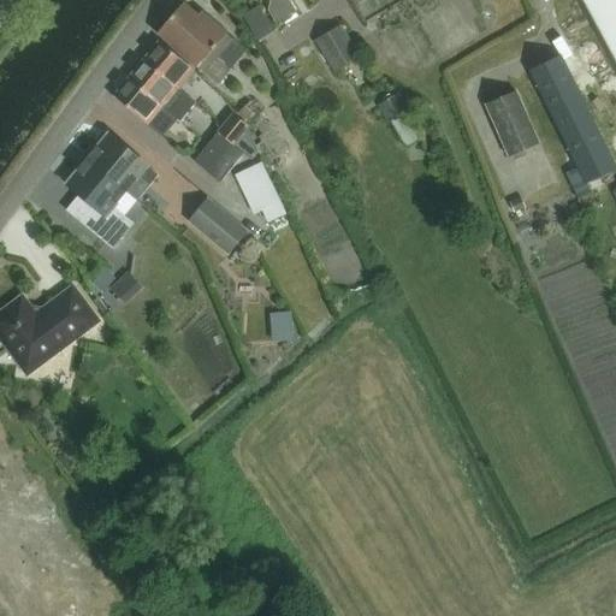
[(271,0),(268,11),(276,24),(292,15),(284,0),(271,0)]
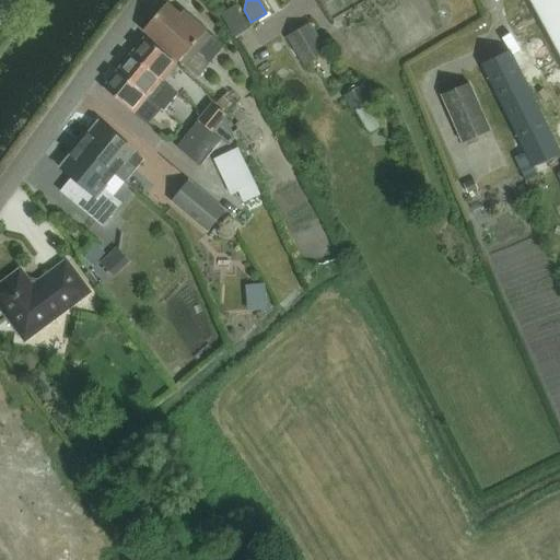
[(559,0),(527,0),(559,59),(559,0)]
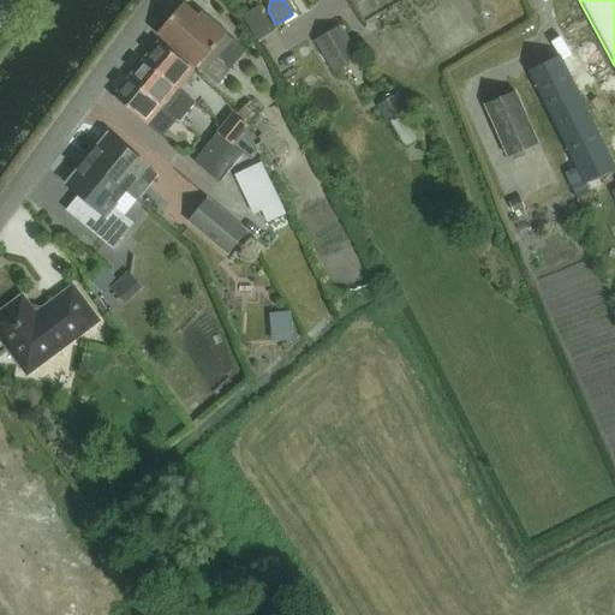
[(201,13),(198,17),(184,5),(157,36),(216,87),(248,51),(233,39),(233,40),(201,13)]
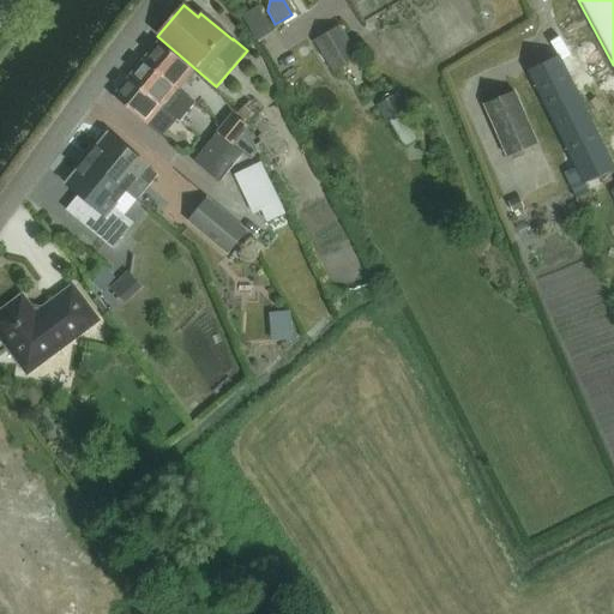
[(258,7),(250,14),(264,34),(272,28),(258,7)]
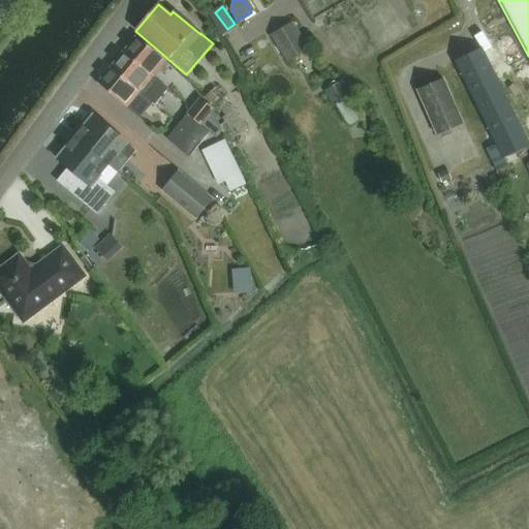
[(271,35),(286,61),(309,48),(293,22),(271,35)]
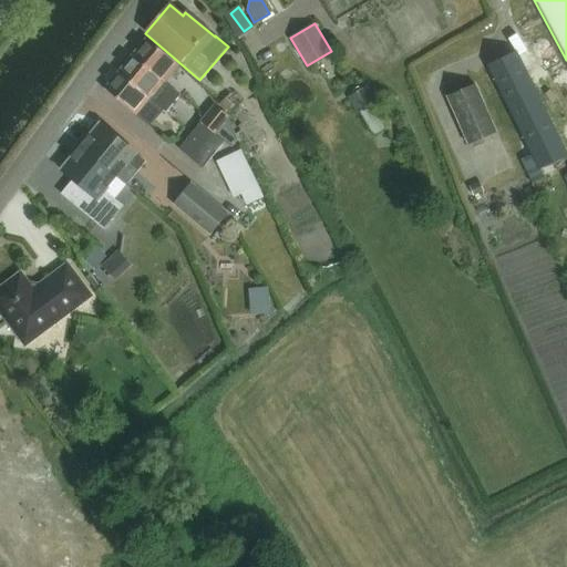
[(164,82),(165,81),(178,64),(147,38),(133,55),(164,82)]
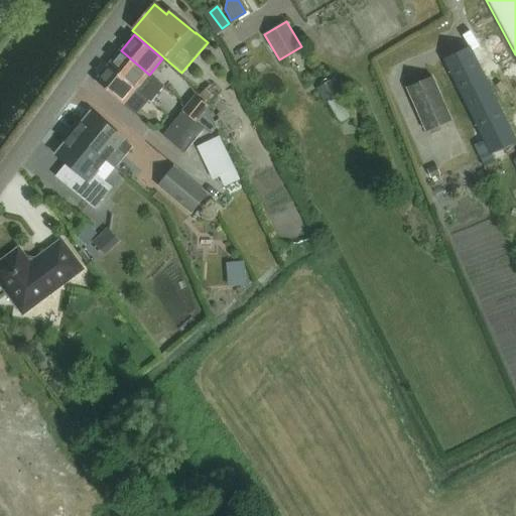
[(155,79),(150,74),(149,75),(121,50),(109,66),(137,90),(136,91),(152,104),(165,87),(155,79)]
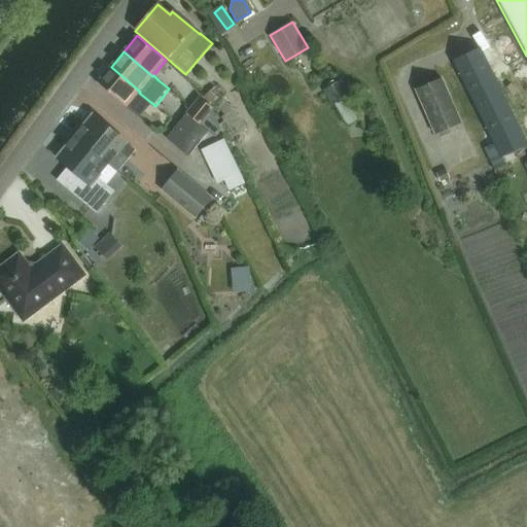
[(457,62),(498,143),(520,133),(479,51),(457,62)]
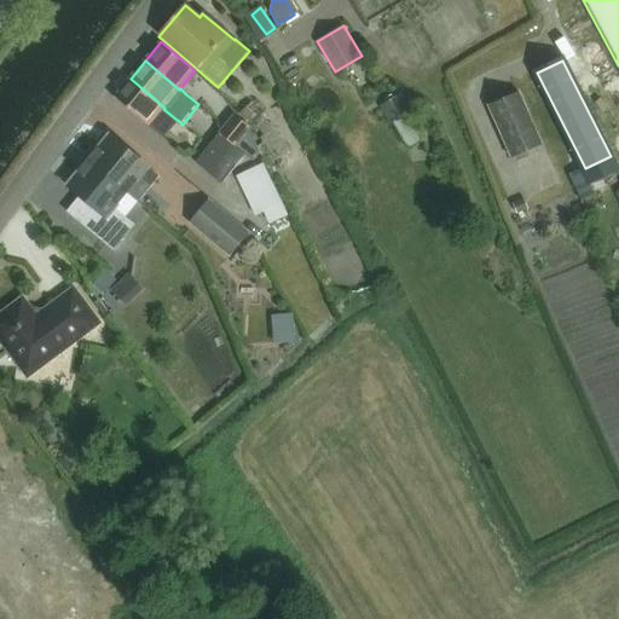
[(163,109),(165,108),(131,79),(115,98),(149,126),(163,109)]
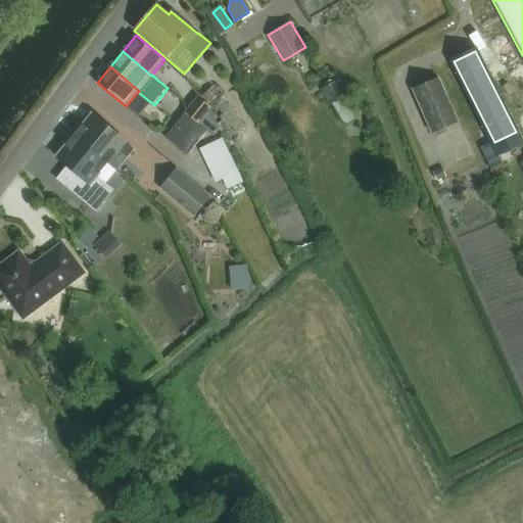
[(459,122),(439,78),(414,89),(432,133),(435,132),(437,136),(447,131),(445,127),(459,122)]
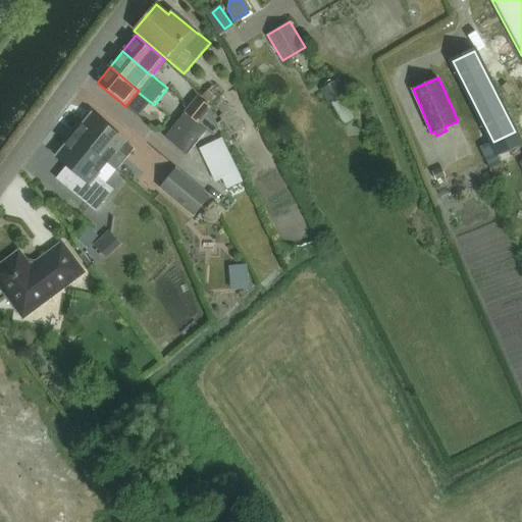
[(320,91),(329,107),(347,96),(337,81),(330,85),(328,82),(324,85),(325,88),(320,91)]
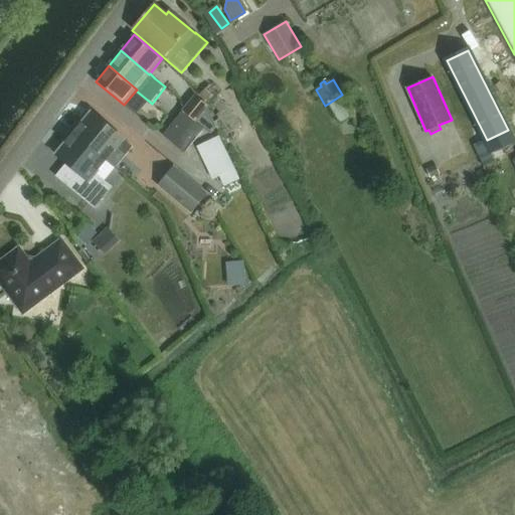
[(210,134),(216,126),(206,107),(195,98),(183,111),(194,121),(204,129),(210,134)]
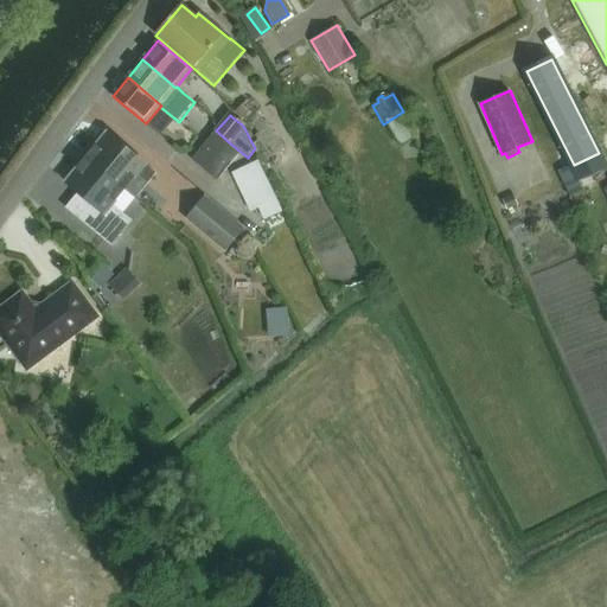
[(241,152),(229,142),(216,131),(200,151),(225,171),(241,152)]
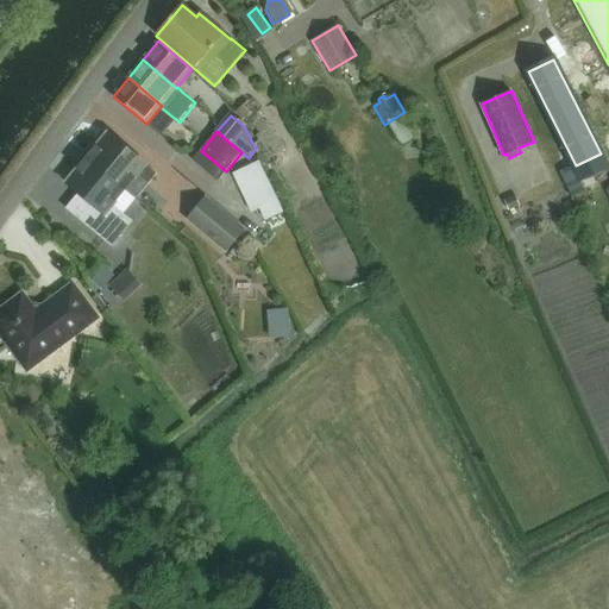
[(108,133),(87,158),(125,189),(138,175),(149,183),(157,174),(108,133)]
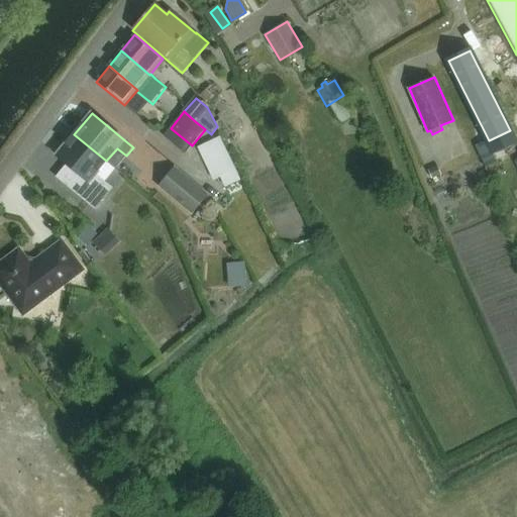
[(185,153),(192,145),(171,128),(164,136),(185,153)]
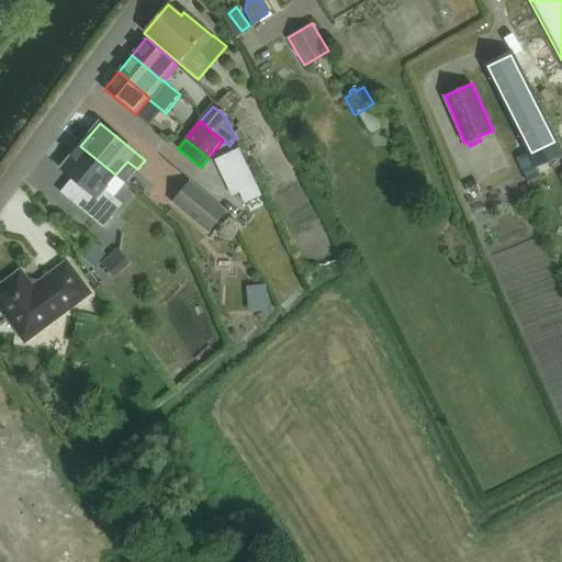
[(103,227),(115,213),(123,204),(104,189),(115,175),(80,146),(62,169),(81,186),(69,200),(103,227)]
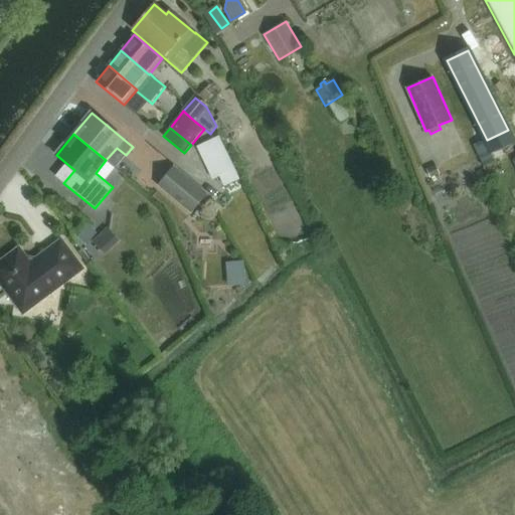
[(218,136),(196,147),(212,180),(218,176),(223,187),(238,180),(218,136)]
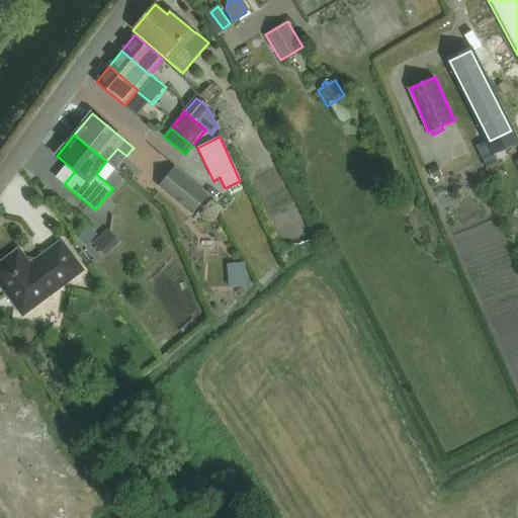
[(159,187),(193,216),(210,195),(175,166),(159,187)]
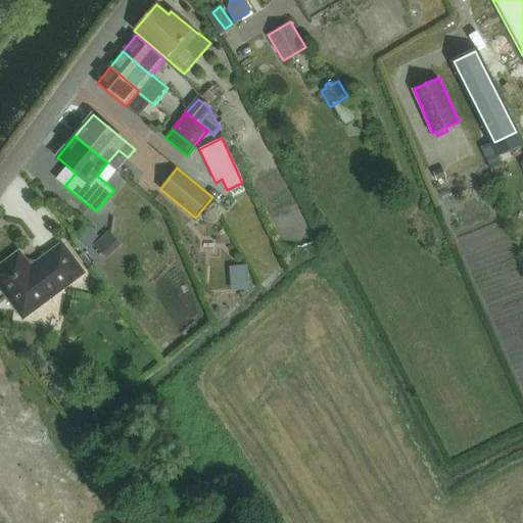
[(19,253),(0,268),(0,284),(24,317),(83,273),(62,245),(35,266),(28,265),(19,253)]
